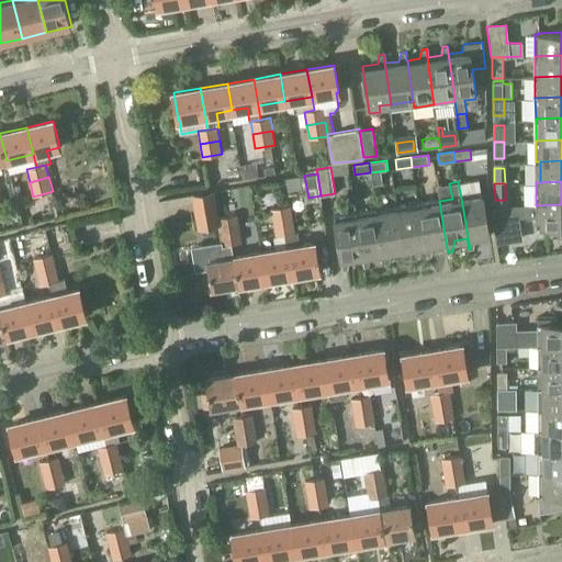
[(216,208),(214,191),(192,195),(194,211),(216,208)]
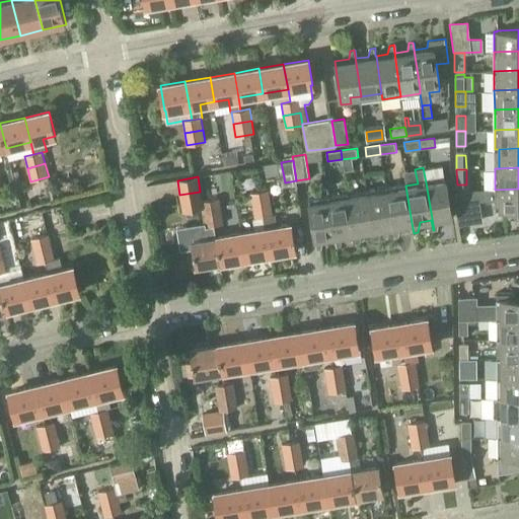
[(426,182),(434,230),(438,229),(439,219),(452,217),(445,178),(426,182)]
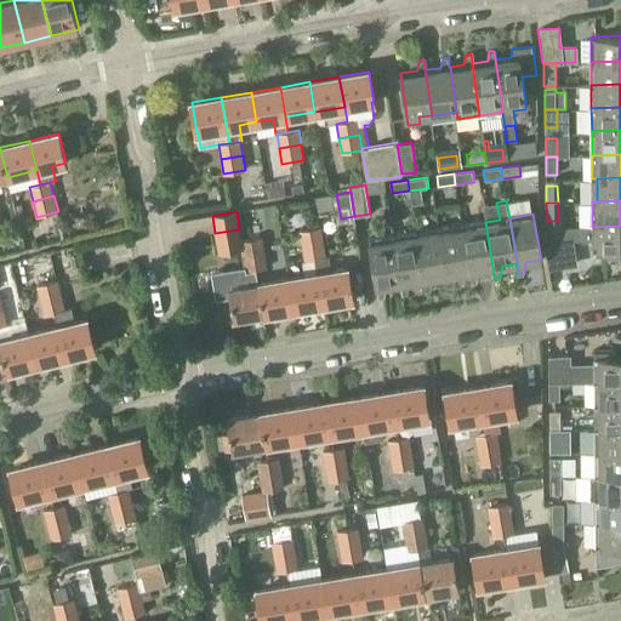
[(438,226),(439,231),(446,275),(449,286),(455,286),(456,274),(469,272),(462,227),(462,222),(438,226)]
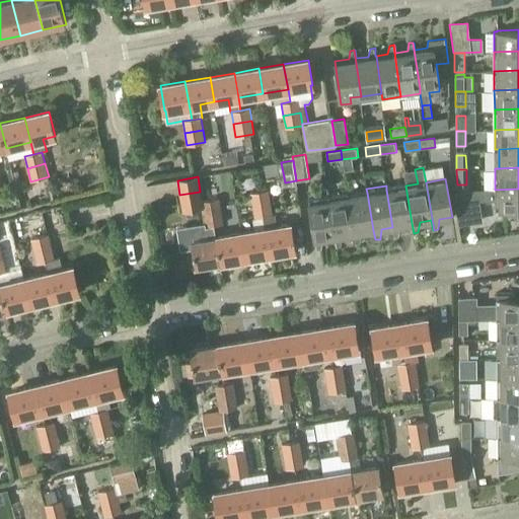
[(386,190),(392,227),(394,236),(399,235),(400,225),(412,223),(405,186),(386,190)]
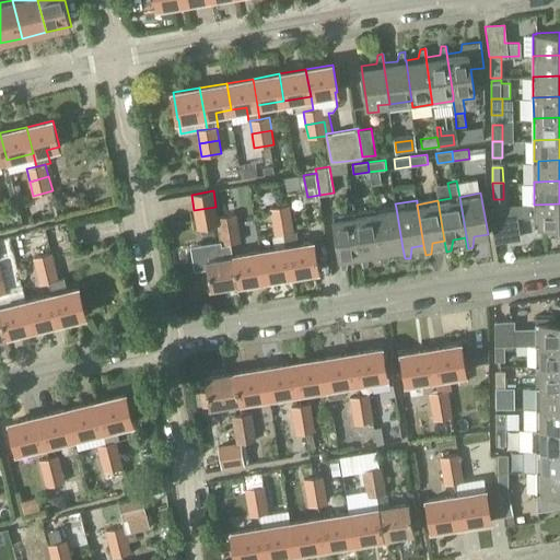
[(559,203),(534,205),(535,226),(539,225),(559,224),(559,203)]
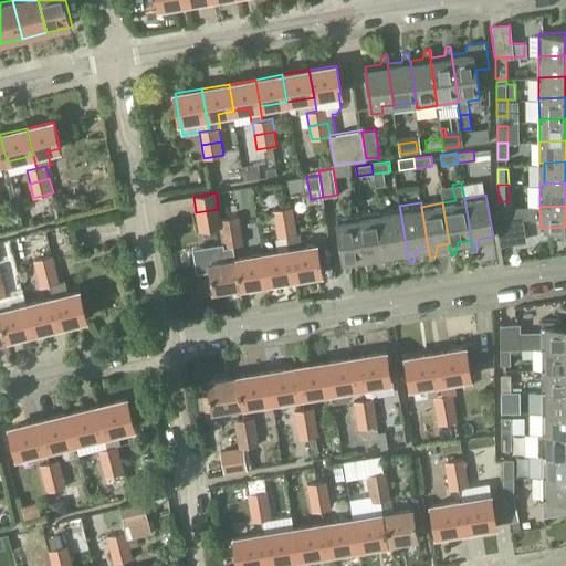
[(272,210),(274,224),(294,221),(291,207),(272,210)]
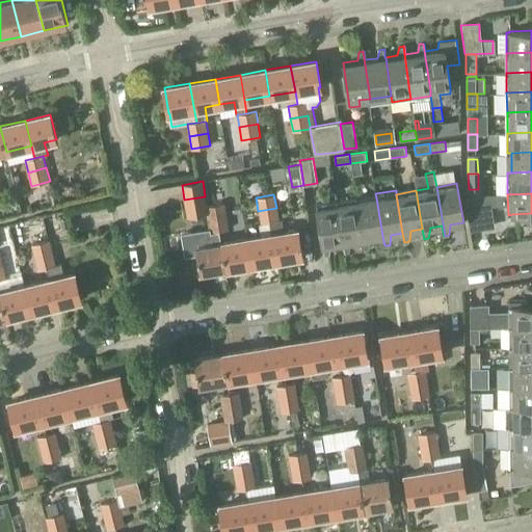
[(467,207),(471,231),(483,229),(479,204),(479,194),(468,195),(467,207)]
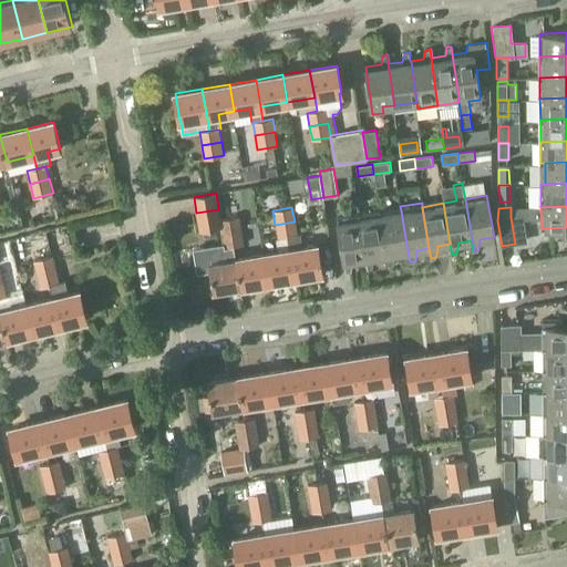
[(387,255),(389,266),(394,265),(395,254),(408,251),(401,210),(380,214),(387,255)]
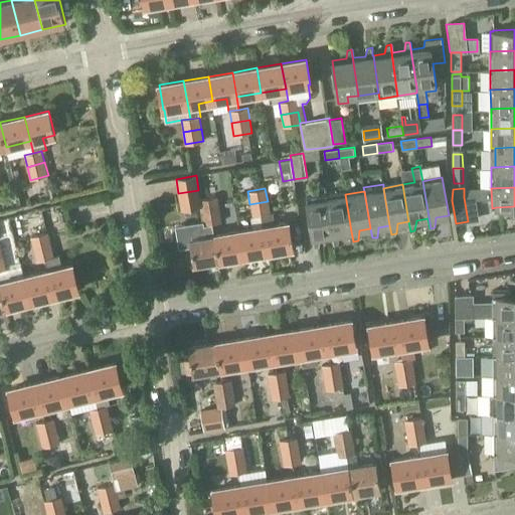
[(321,237),(332,235),(326,197),(326,194),(306,197),(307,201),(315,247),(319,246),(321,237)]
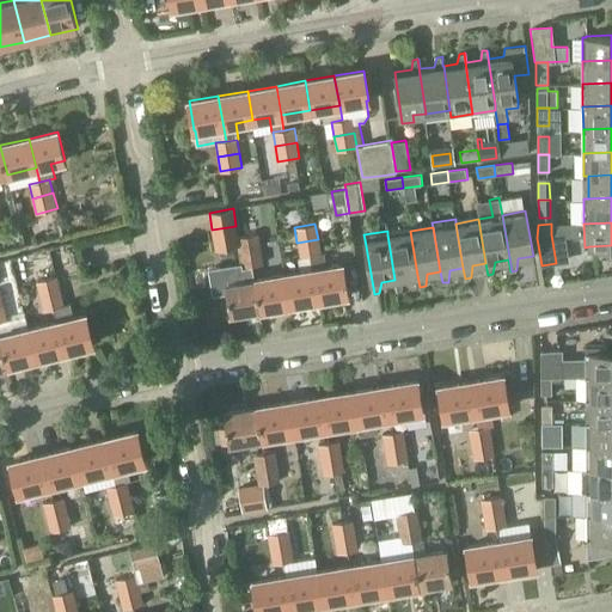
[(395,280),(397,291),(402,289),(404,277),(417,275),(410,231),(387,234),(395,280)]
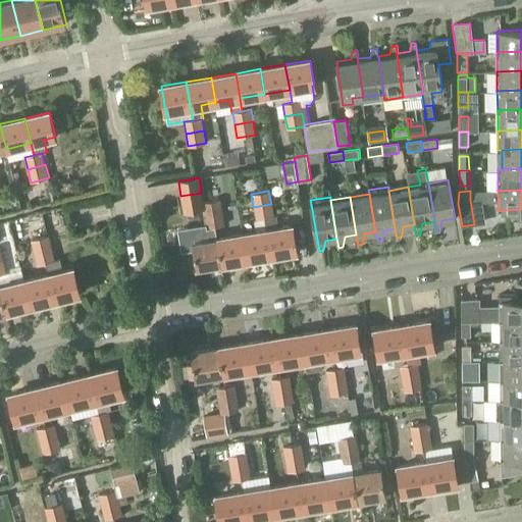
[(203,202),(205,215),(222,212),(220,199),(203,202)]
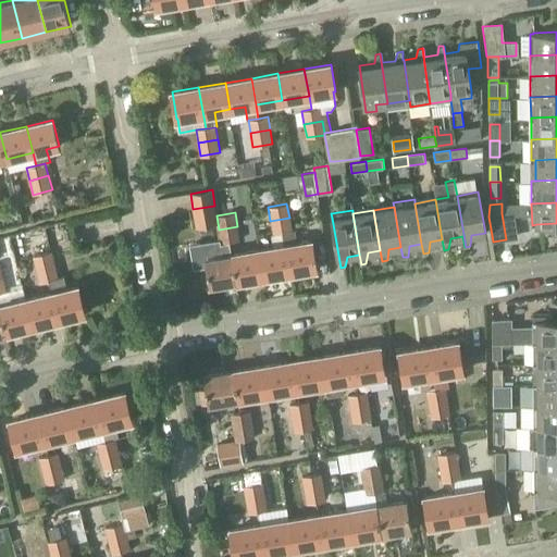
[(270,221),(272,236),(292,233),(289,218),(270,221)]
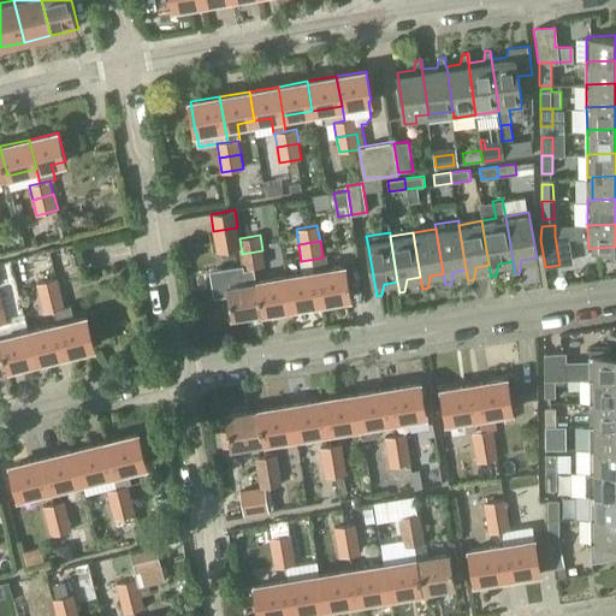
[(244,268),(254,267),(266,266),(262,250),(242,254),(243,264),(244,268)]
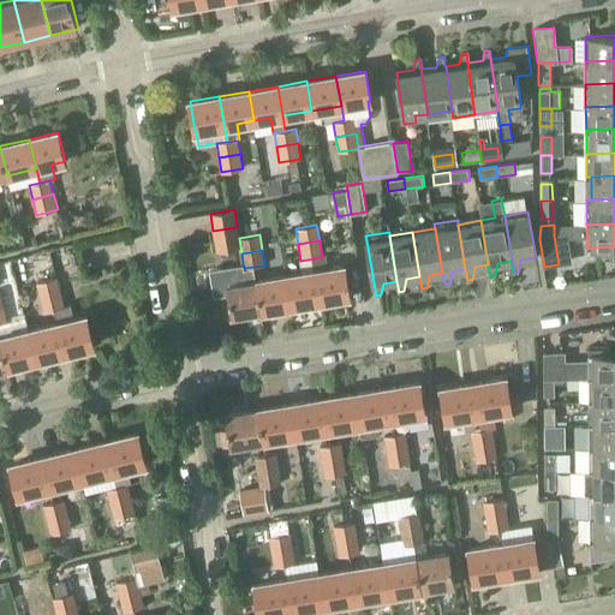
[(243,263),(209,269),(214,297),(227,294),(231,315),(261,310),(256,281),(254,267),(244,268),(243,263)]
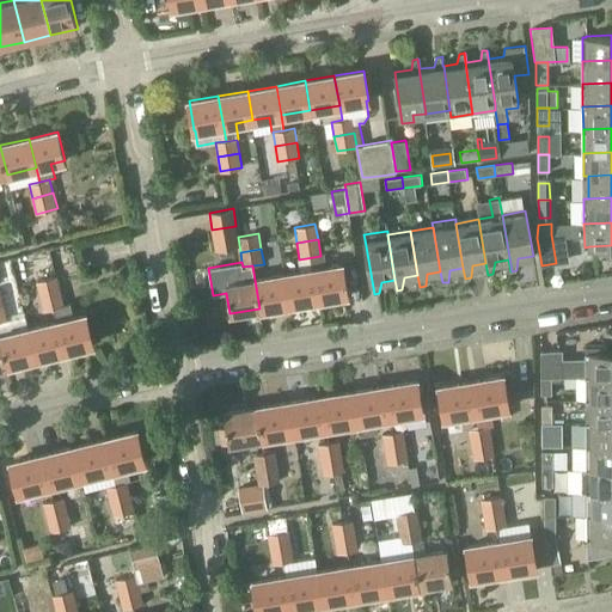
[(313,270),(318,300),(348,295),(343,265),(313,270)]
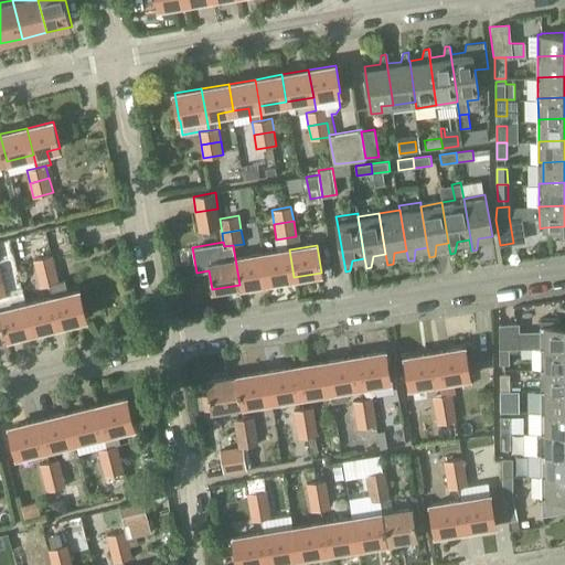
[(267,280),(294,277),(289,249),(263,254),(267,280)]
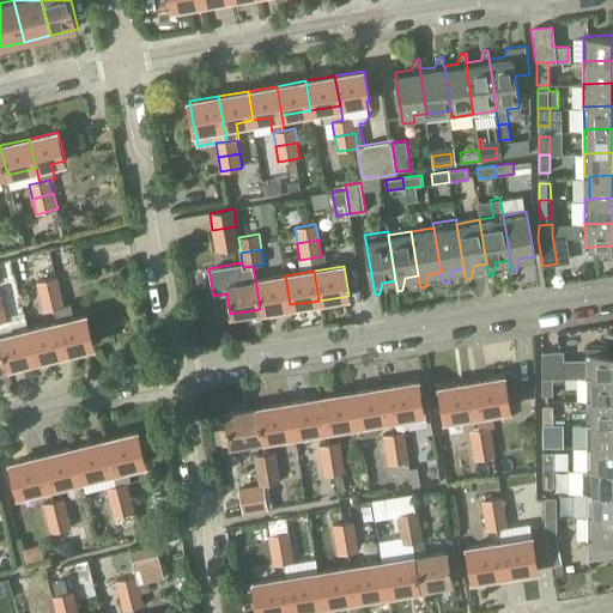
[(260,309),(290,304),(285,275),(255,280),(260,309)]
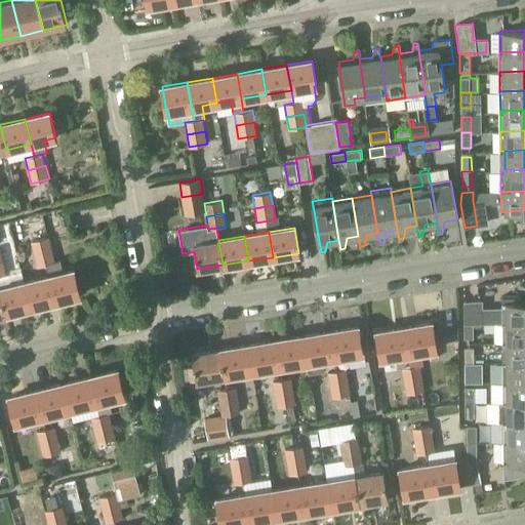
[(40,239),(32,241),(35,256),(53,251),(51,243),(49,237),(40,239)]
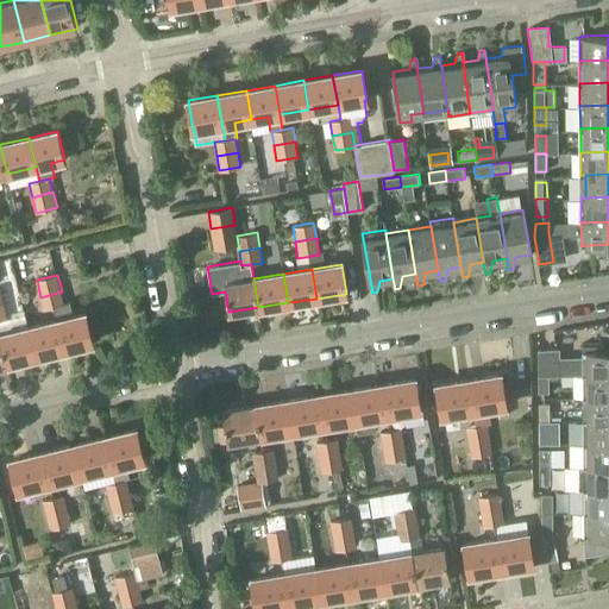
[(62,292),(41,297),(44,309),(54,307),(64,305),(62,292)]
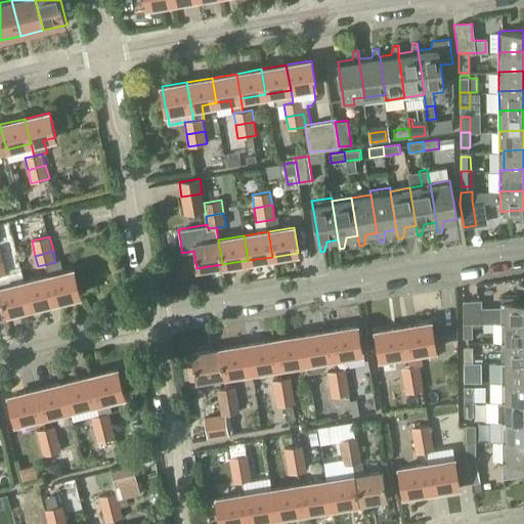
[(49,276),(55,301),(80,295),(74,270),(63,272),(60,261),(55,262),(46,264),(49,276)]
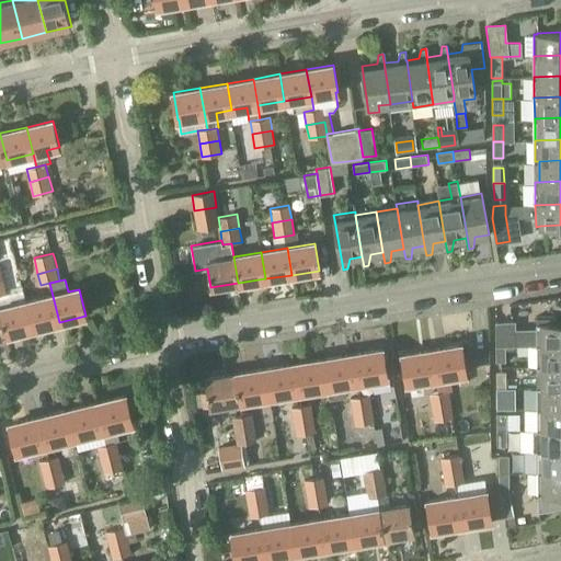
[(33,329),(59,322),(53,296),(26,302),(33,329)]
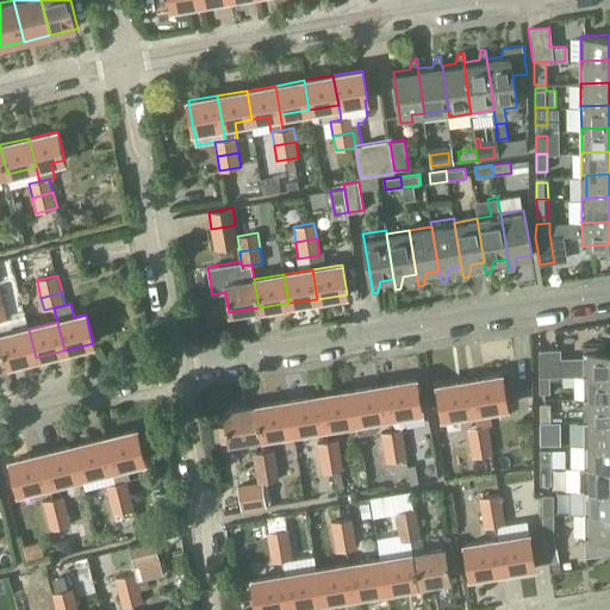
[(36,358),(29,329),(0,335),(7,365),(36,358)]
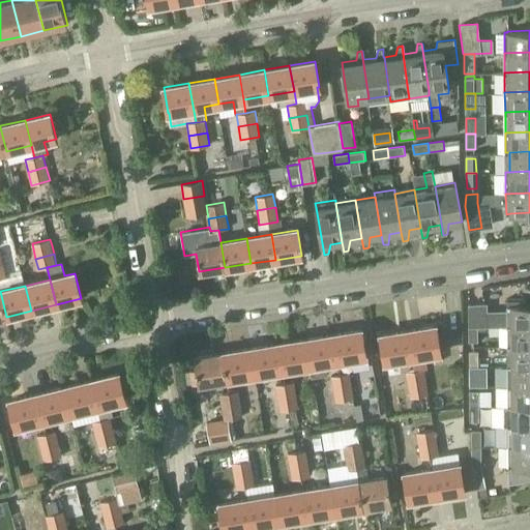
[(506,311),(488,311),(488,303),(469,304),(469,325),(478,325),(506,325),(529,324),(529,304),(511,305),(506,305),(506,311)]
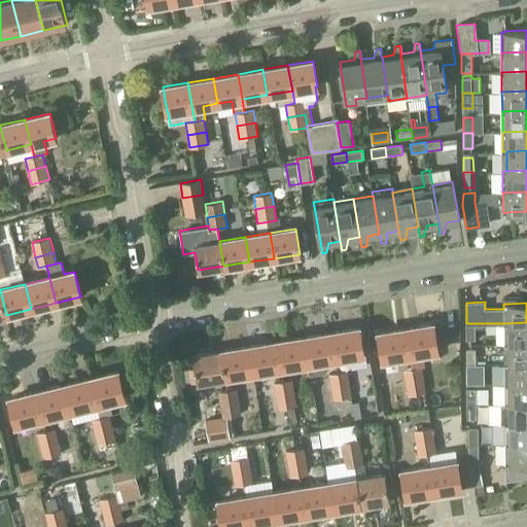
[(504,343),(526,343),(526,322),(503,323),(504,343)]
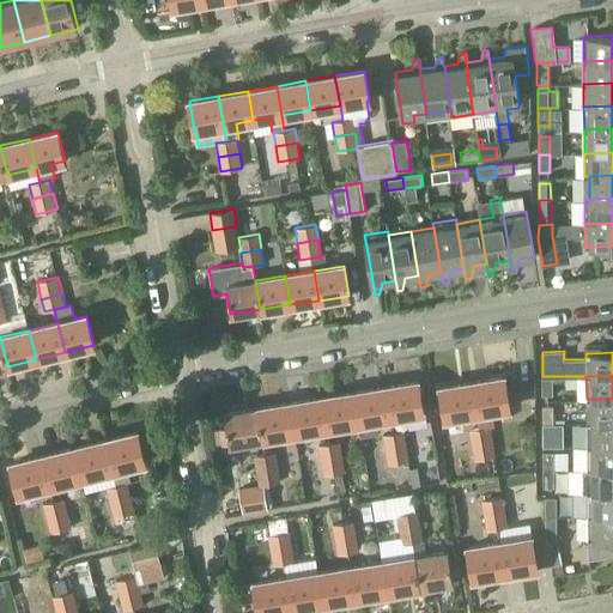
[(505,376),(472,382),(478,413),(511,408),(505,376)]
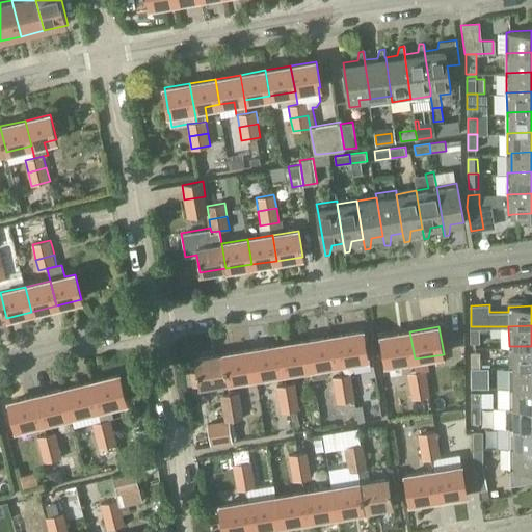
[(471,326),(471,343),(480,343),(480,326),(471,326)]
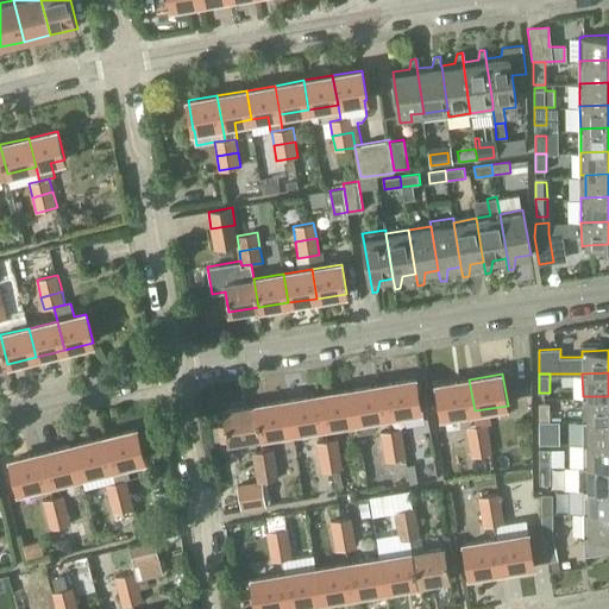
[(415,380),(383,384),(388,415),(421,410),(415,380)]
